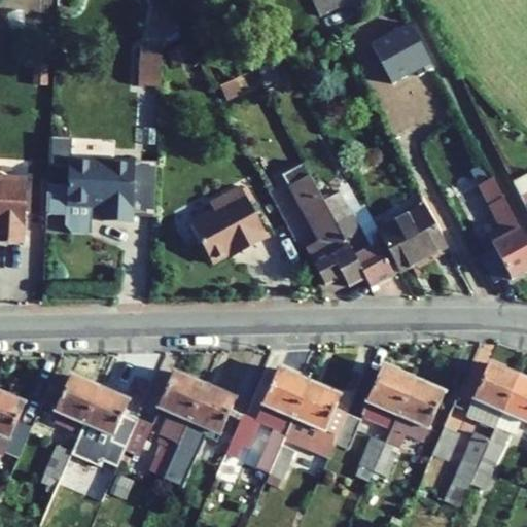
[(347,4),(345,0),(312,0),(320,16),(347,4)]
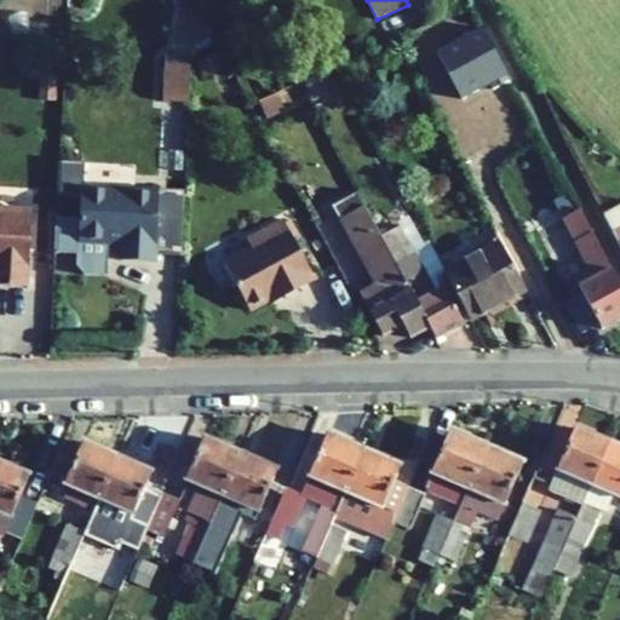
[(509,78),(483,30),(438,53),(463,101),(509,78)]
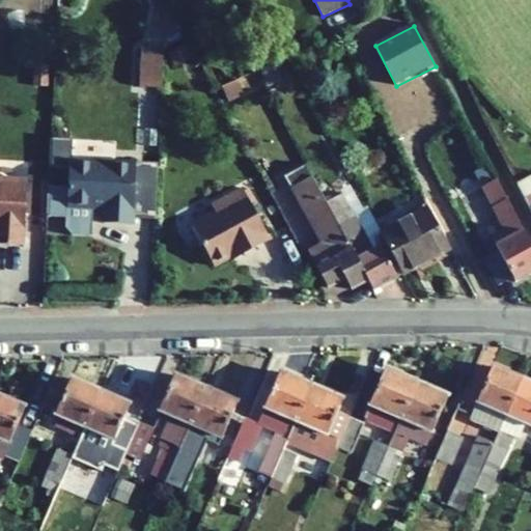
[(163,49),(140,48),(139,87),(162,88),(163,49)]
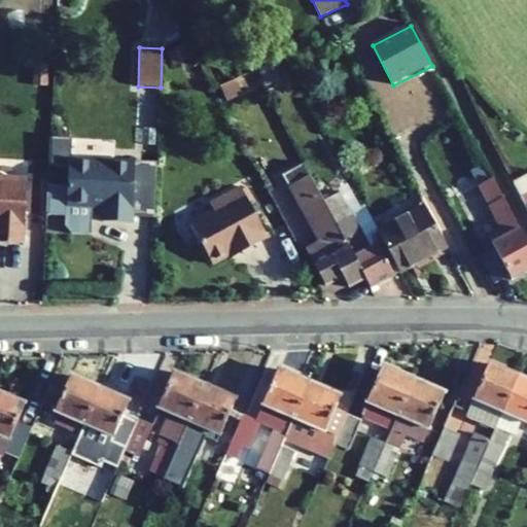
[(174,64),(187,57),(182,47),(169,55),(174,64)]
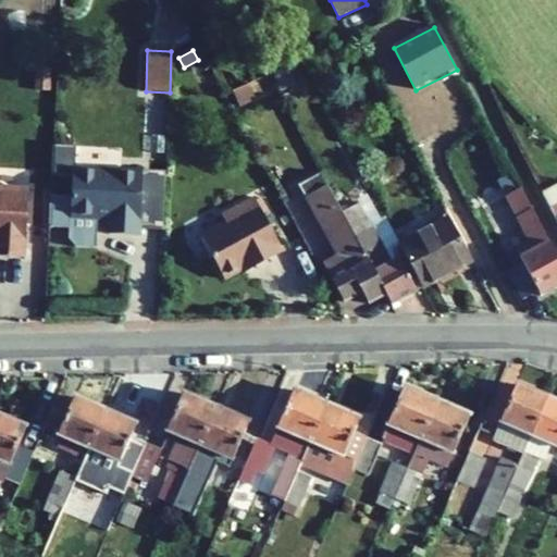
[(34,90),(50,91),(51,69),(35,67),(34,90)]
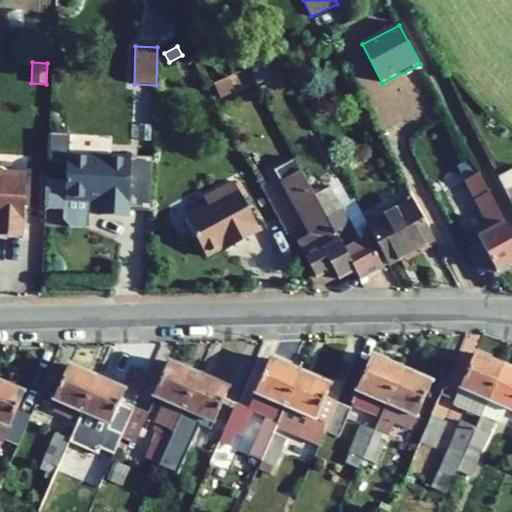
[(220,98),(234,91),(228,80),(215,87),(220,98)]
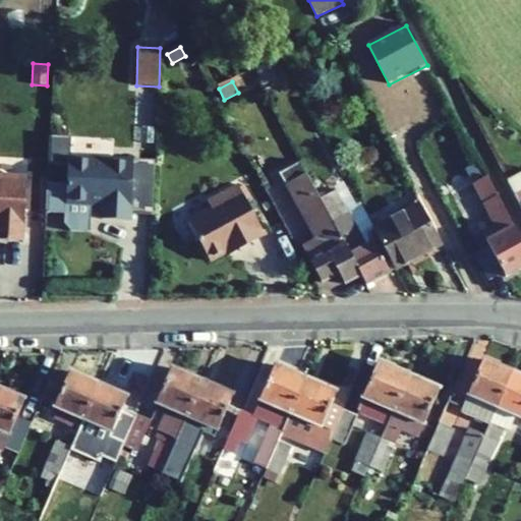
[(68,157),(66,204),(91,205),(91,203),(100,203),(100,206),(102,206),(102,220),(130,221),(131,216),(133,160),(68,157)]
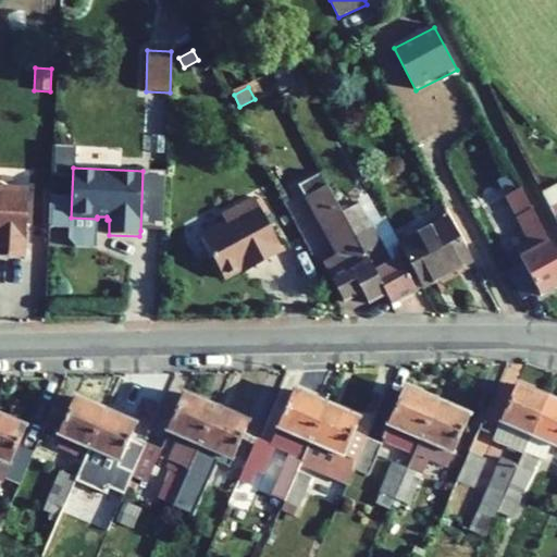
[(143,171),(140,231),(162,231),(165,173),(143,171)]
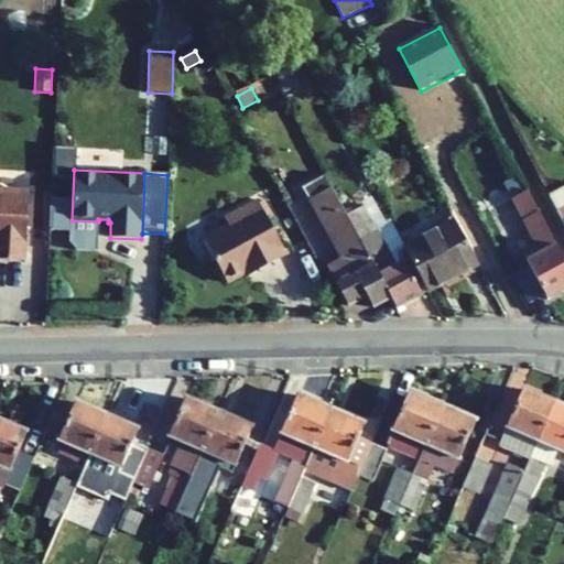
[(503,184),(512,201),(528,192),(519,175),(503,184)]
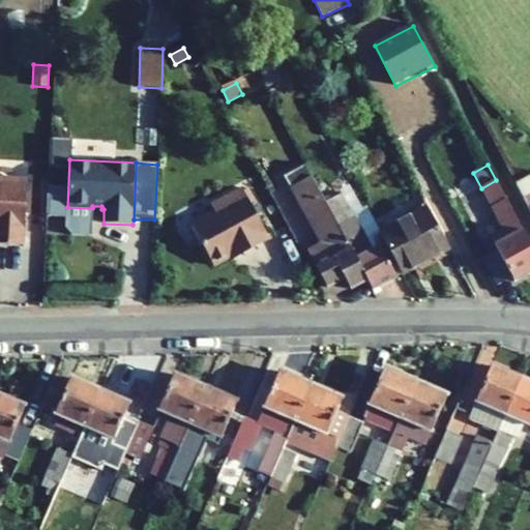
[(311,177),(304,166),(289,175),(295,185),(311,177)]
